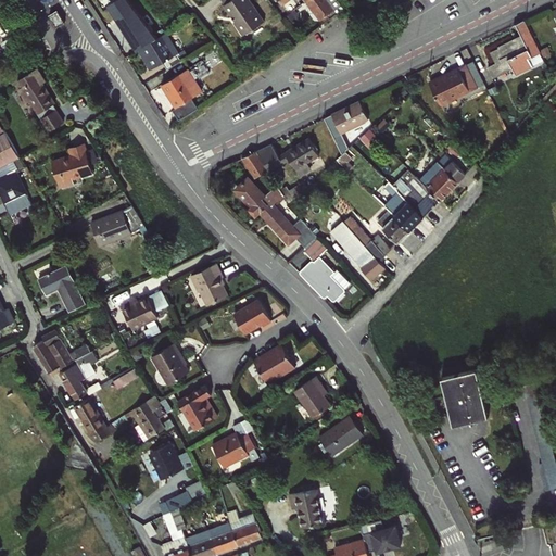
[(118,21),(135,10),(127,0),(111,0),(106,3),(118,21)]
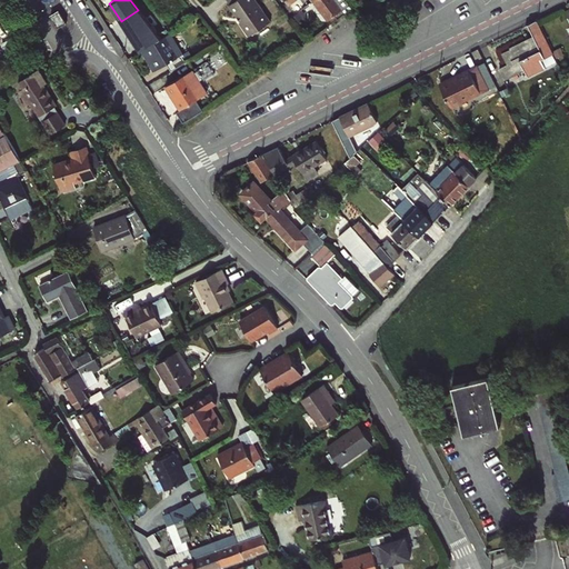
[(270,18),(256,0),(231,0),(227,3),(225,6),(237,21),(236,22),(247,36),(270,18)]
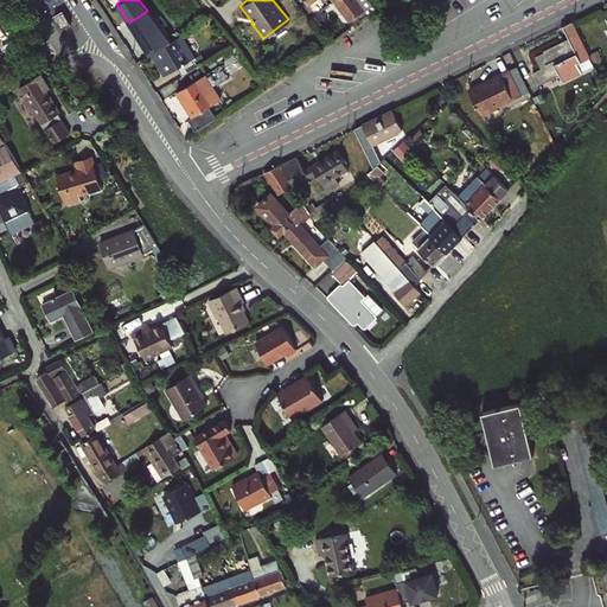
[(337,0),(337,1),(351,23),(366,11),(375,4),(371,0),(337,0)]
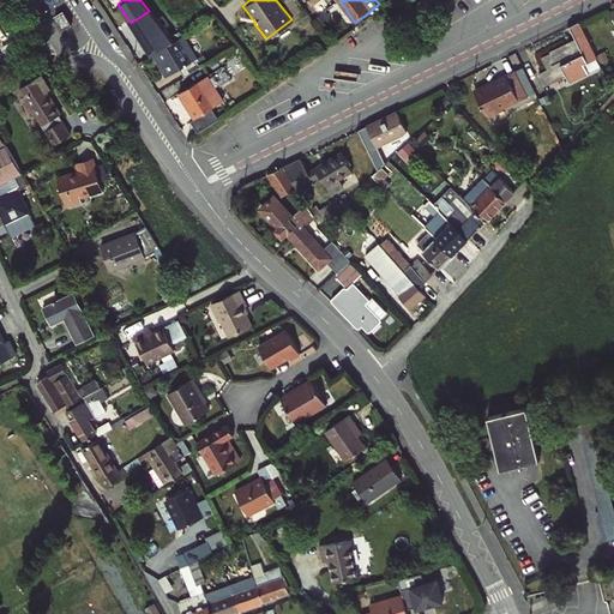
[(381,6),(379,4),(371,11),(373,13),(381,6)]
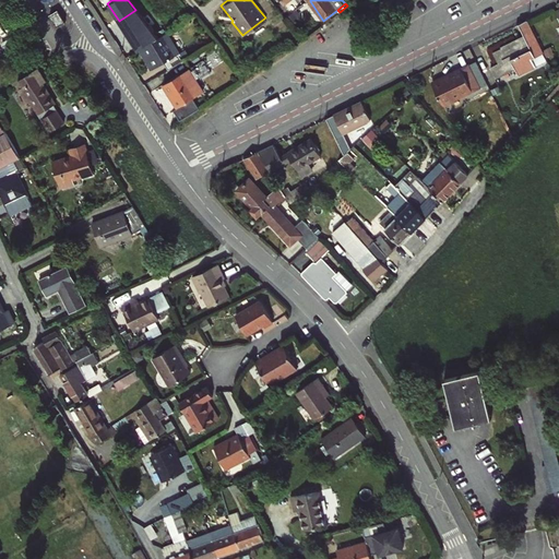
[(299,8),(297,6),(288,12),(290,14),(287,16),(290,21),(302,11),(299,8)]
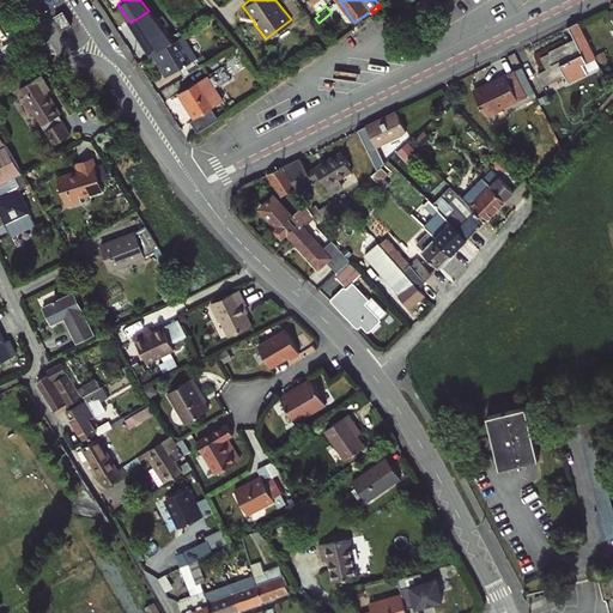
[(152,52),(168,42),(149,11),(131,23),(150,54),(152,52)]
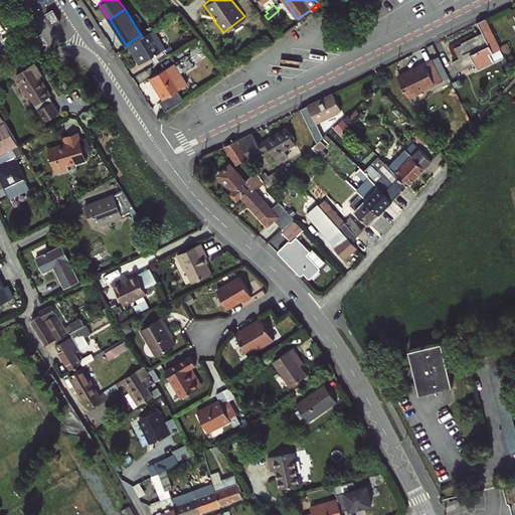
[(55,10),(47,15),(54,25),(61,20),(55,10)]
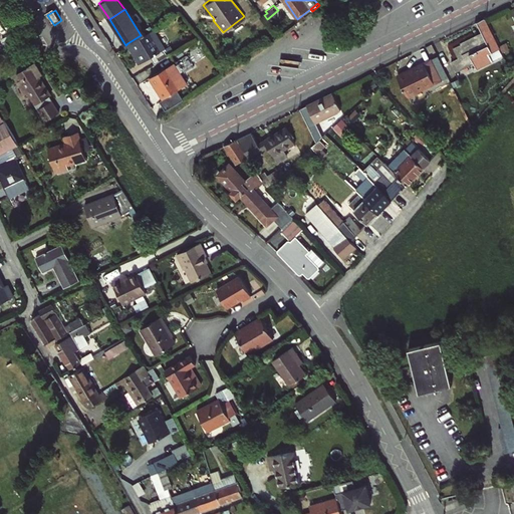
[(451,65),(455,74),(474,65),(477,71),(494,63),(490,56),(501,51),(484,17),(477,20),(485,37),(479,40),(478,38),(462,45),(463,47),(456,50),(461,60),(451,65)]
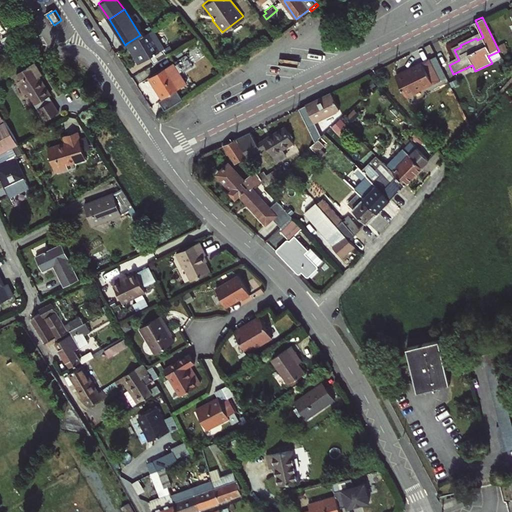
[(19,43),(7,22),(0,26),(0,30),(11,48),(19,43)]
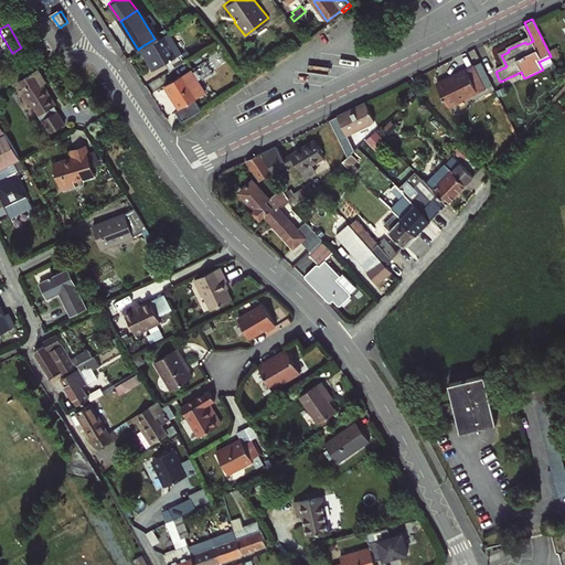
[(140,48),(146,57),(153,68),(178,53),(173,45),(164,32),(155,39),(140,48)]
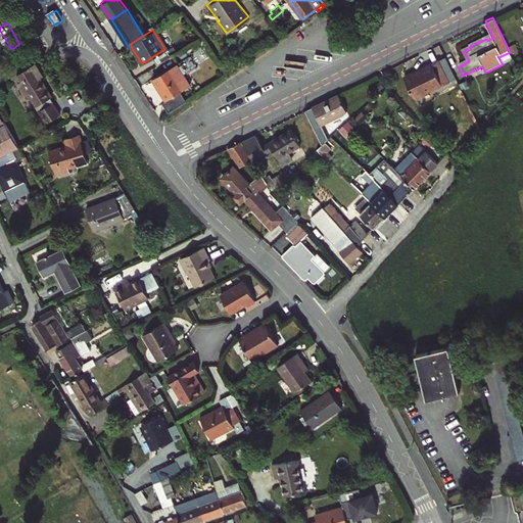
[(190,55),(178,62),(184,72),(196,64),(190,55)]
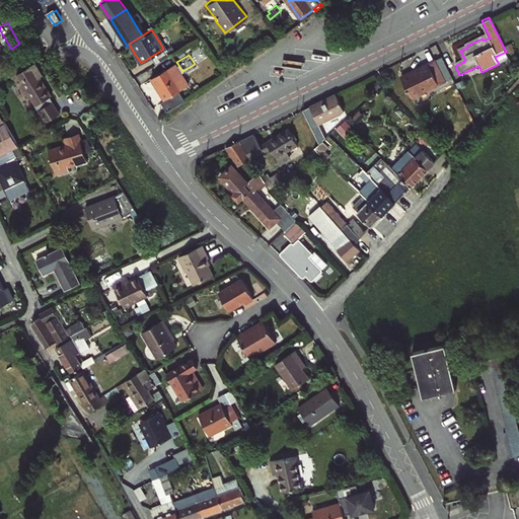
[(441,57),(437,59),(446,79),(451,77),(441,57)]
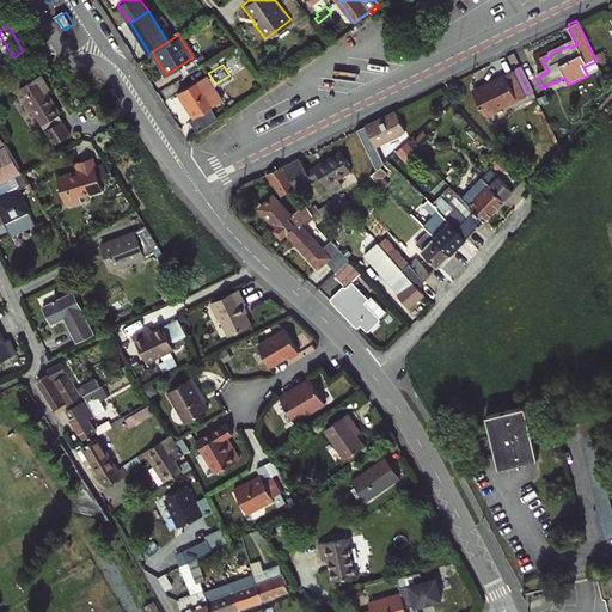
[(499,77),(500,80),(476,91),(485,112),(526,93),(515,69),(499,77)]
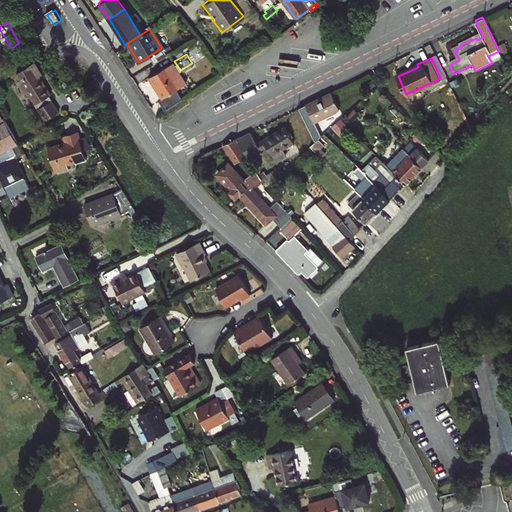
[(185,78),(180,70),(174,61),(172,63),(183,80),(185,78)]
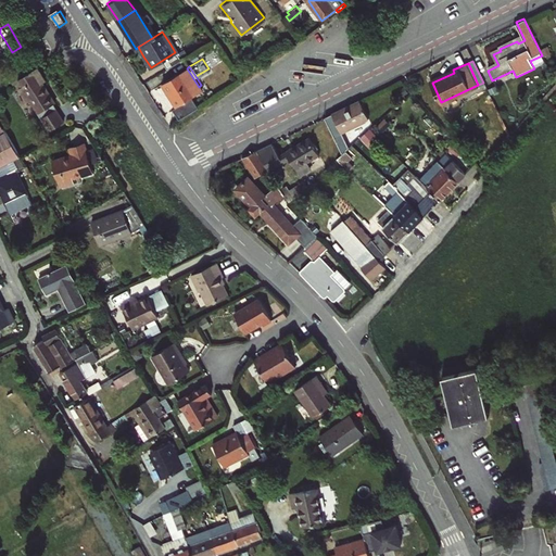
[(187,68),(163,84),(175,102),(199,87),(187,68)]
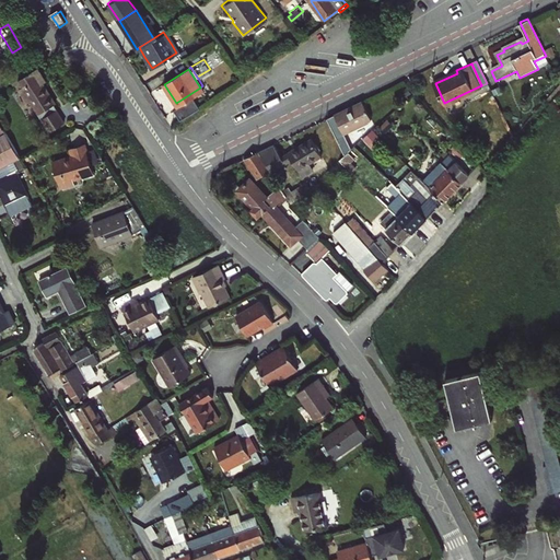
[(35,70),(19,80),(23,86),(20,89),(27,102),(31,100),(50,129),(61,123),(50,105),(53,103),(41,84),(44,82),(35,70)]
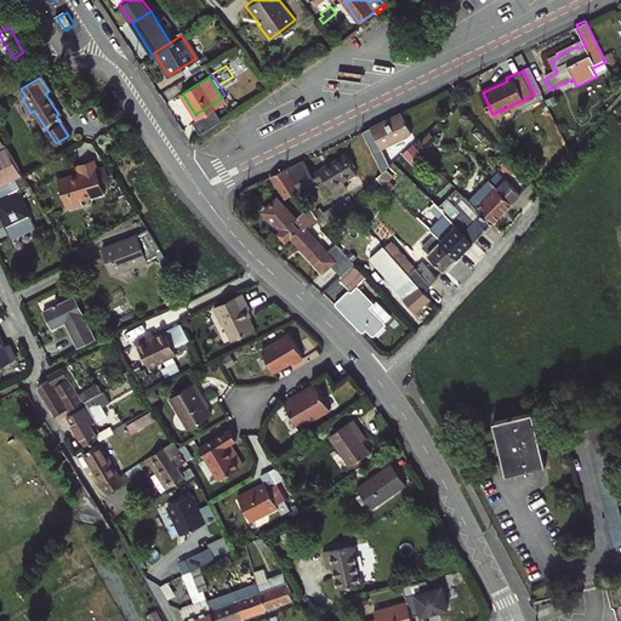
[(203,129),(221,119),(214,107),(197,118),(203,129)]
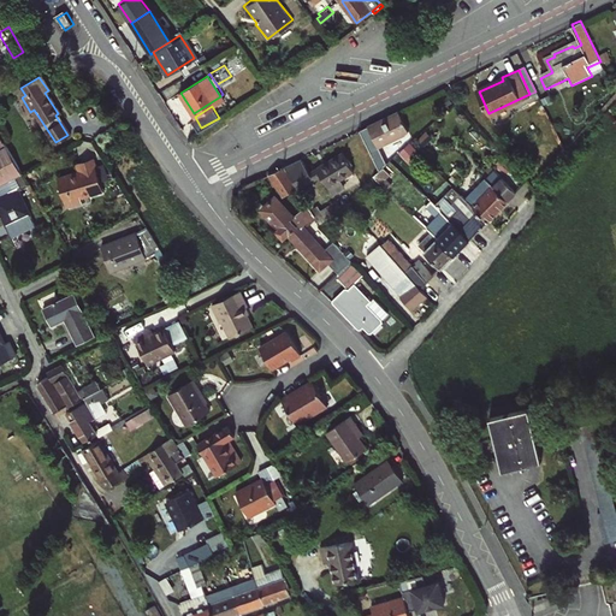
[(398,112),(368,126),(379,148),(407,134),(409,132),(398,112)]
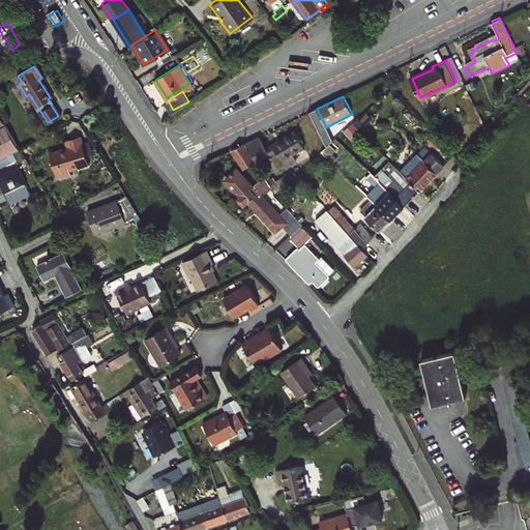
[(326,127),(317,109),(310,113),(326,147),(330,144),(332,142),(326,127)]
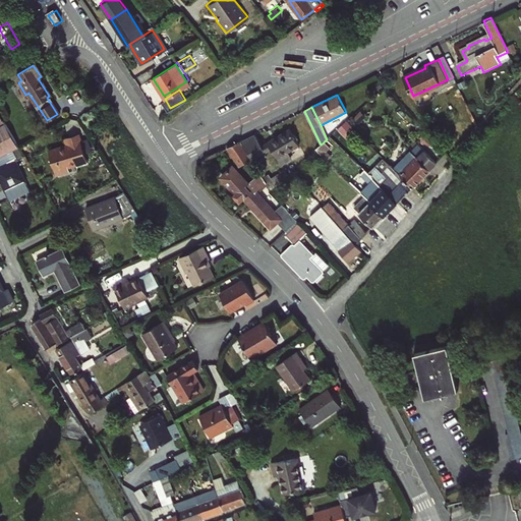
[(354,118),(359,123),(366,115),(361,111),(354,118)]
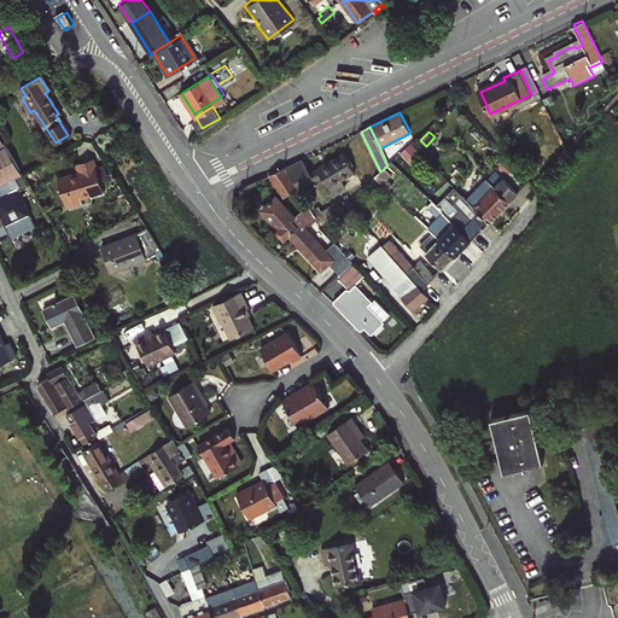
[(7,147),(4,141),(1,143),(0,139),(0,185),(16,176),(23,173),(7,147)]
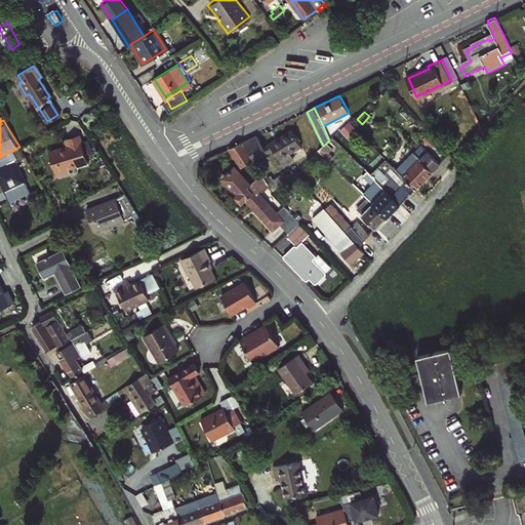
[(344,130),(354,143),(361,136),(351,124),(344,130)]
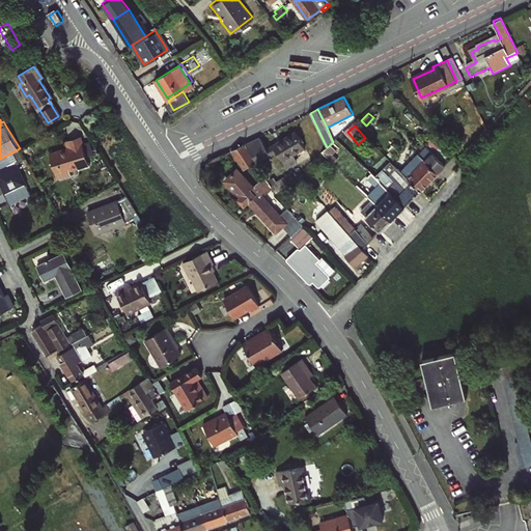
[(250,165),(251,166),(272,155),(276,164),(299,152),(289,135),(256,152),(251,143),(238,150),(250,165)]
